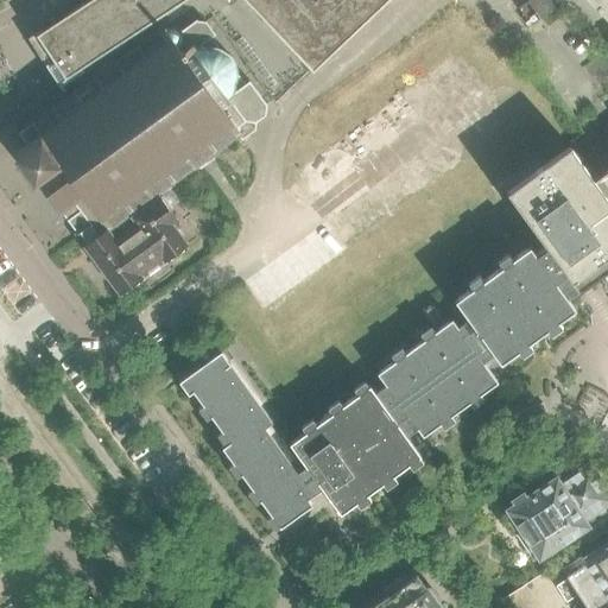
[(89,0),(70,13),(73,17),(44,36),(59,58),(54,62),(52,61),(51,62),(67,86),(69,84),(67,82),(89,68),(87,64),(185,0),(252,0),(304,62),(371,0),(89,0)]
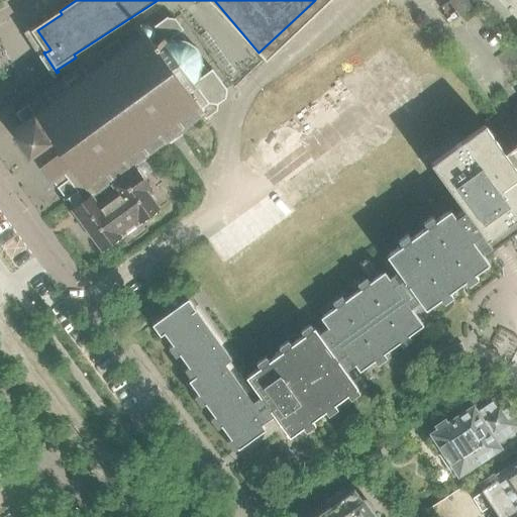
[(516,0),(499,0),(510,11),(516,18),(516,0)]
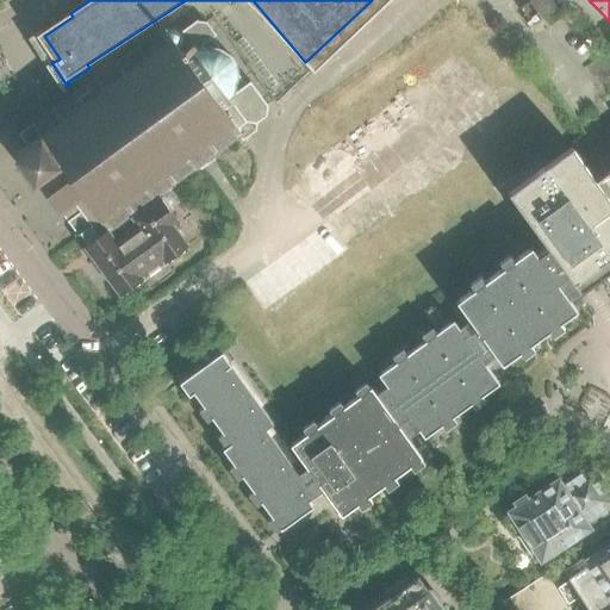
[(162,199),(163,198),(172,192),(170,191),(181,182),(182,184),(192,176),(192,175),(200,169),(201,170),(216,160),(215,159),(219,155),(217,151),(236,137),(238,141),(241,138),(243,141),(251,135),(256,131),(256,130),(257,125),(256,123),(267,116),(267,114),(267,110),(268,106),(250,81),(246,85),(240,75),(237,75),(237,72),(236,67),(236,66),(234,61),(230,56),(225,53),(223,51),(218,49),(218,47),(212,38),(217,35),(207,23),(198,22),(181,33),(176,31),(172,30),(166,30),(162,25),(156,29),(160,32),(139,47),(137,43),(135,45),(137,48),(118,61),(117,58),(110,64),(109,63),(99,70),(100,72),(89,80),(88,79),(79,86),(79,87),(72,92),(74,94),(56,107),(54,105),(51,107),(54,110),(36,123),(33,120),(30,123),(32,125),(22,134),(20,131),(18,132),(26,144),(16,153),(63,217),(64,216),(68,222),(80,237),(86,246),(85,247),(87,249),(112,229),(113,231),(117,229),(116,226),(131,215),(134,217),(137,213),(136,212),(153,200),(154,204),(157,201),(156,200),(160,197),(162,199)]
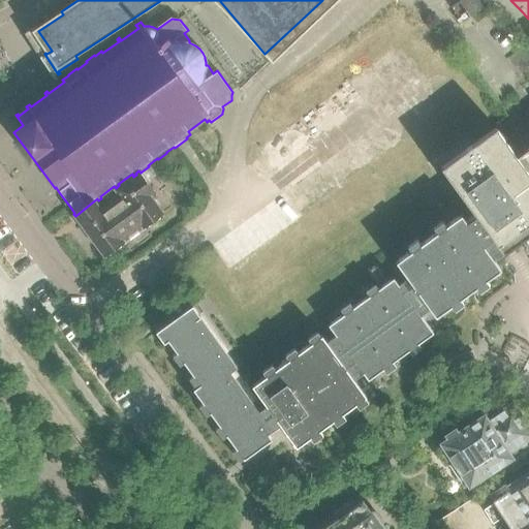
[(528,174),(517,157),(496,128),(441,167),(474,215),(466,221),(461,215),(396,262),(408,279),(399,285),(394,278),(329,325),(336,336),(327,343),(322,336),(300,351),(252,386),(267,406),(259,411),(230,372),(238,367),(192,305),(156,332),(164,343),(168,340),(199,384),(193,390),(244,459),(272,439),(268,433),(279,424),(297,447),(366,397),(354,380),(363,373),(368,380),(433,333),(422,316),(431,310),(435,317),(501,270),(494,259),(503,252),(497,246),(498,245),(505,254),(515,248),(507,239),(521,229),(528,240),(528,174)]
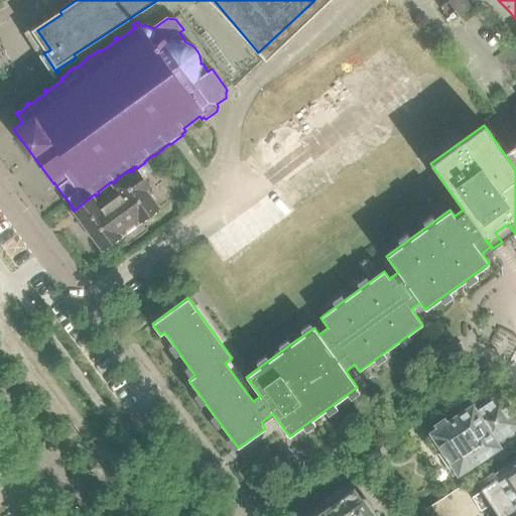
[(515,143),(504,153),(515,169),(515,143)]
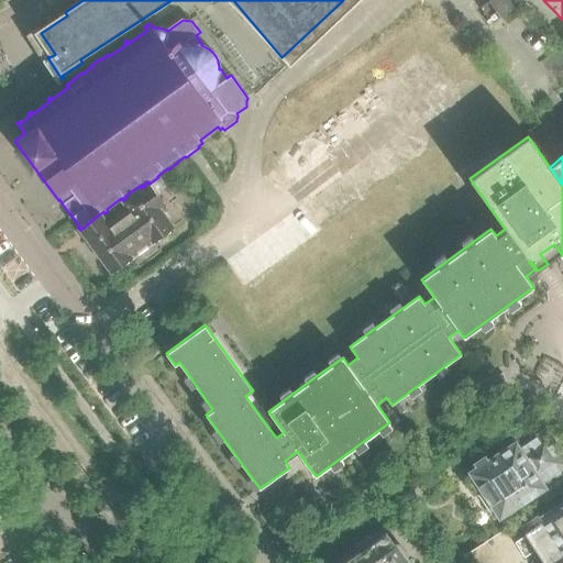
[(103,211),(80,230),(112,273),(174,228),(162,211),(167,208),(157,195),(159,194),(151,183),(150,184),(147,181),(144,185),(145,186),(142,188),(141,185),(125,196),(127,197),(123,200),(121,198),(107,209),(108,211),(105,213),(103,211)]
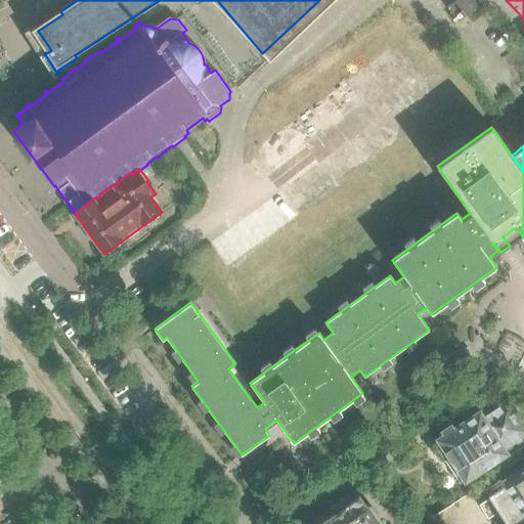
[(523,456),(523,426),(510,403),(505,402),(482,418),(479,412),(454,429),(452,426),(441,433),(443,436),(438,439),(439,440),(433,443),(434,444),(434,445),(433,450),(439,460),(444,462),(445,463),(450,459),(465,480),(498,459),(506,469),(523,456)]
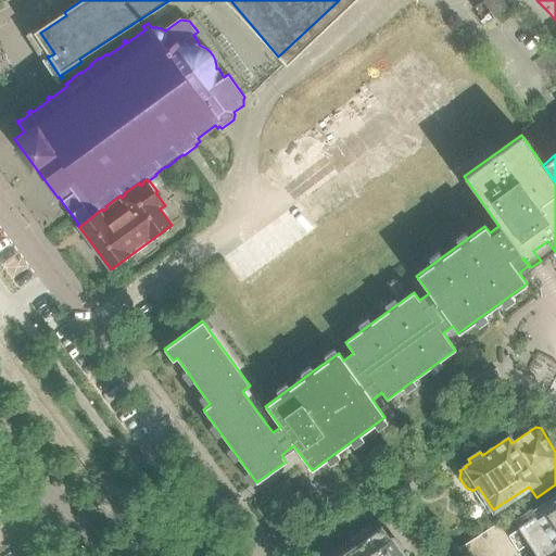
[(538,555),(555,555),(555,495),(533,510),(534,514),(518,525),(538,555)]
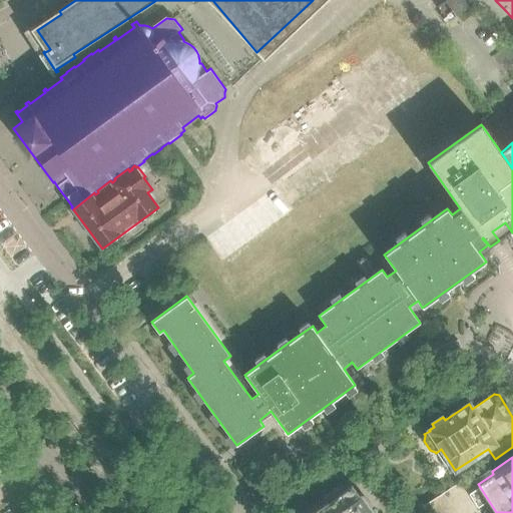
[(390,512),(363,475),(346,487),(342,482),(323,496),(327,501),(310,512),(390,512)]
